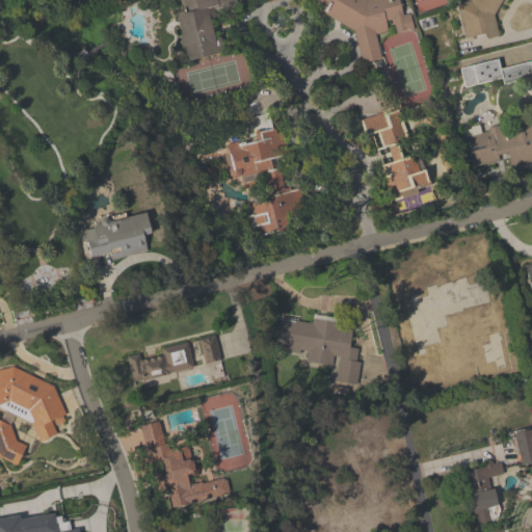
[(176,17),(185,63),(222,55),(213,10),(224,8),(222,0),(178,0),(182,16),(176,17)]
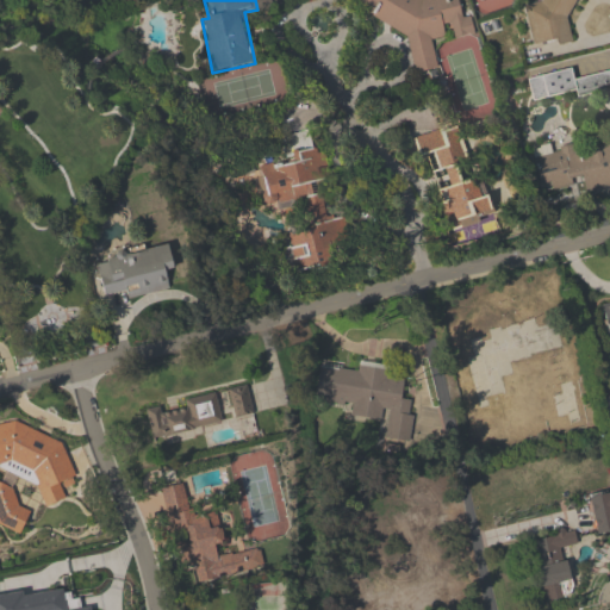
[(361,0),(363,12),(408,37),(416,73),(437,68),(431,41),(447,37),(443,24),(450,29),(453,38),(471,35),(473,31),(470,16),(462,17),(458,0),(361,0)]
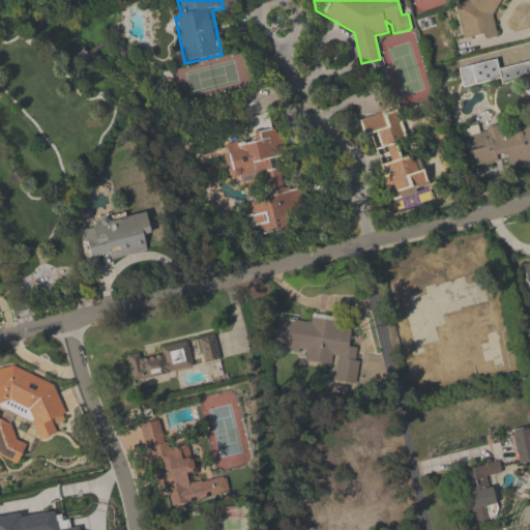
[(454,5),(463,39),(479,35),(487,39),(495,37),(497,34),(493,19),(503,0),(471,0),(471,1),(454,5)]
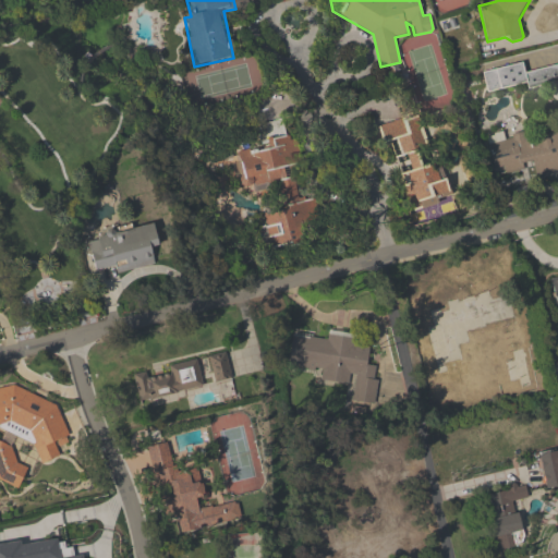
[(557,64),(523,72),(522,63),(483,72),(487,92),(526,84),(528,88),(557,82),(557,64)]
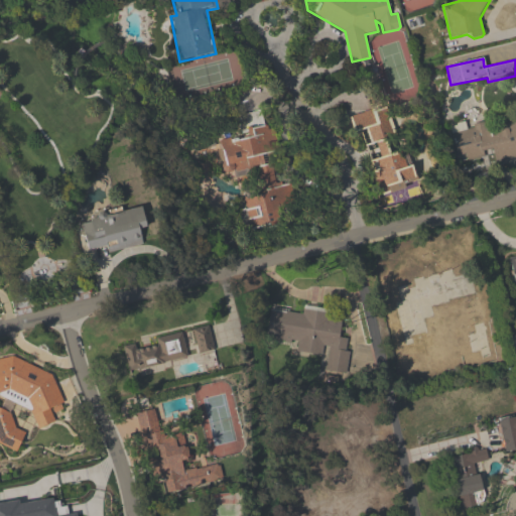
[(418,182),(406,149),(397,153),(381,107),(351,118),(356,132),(362,130),(385,194),(418,182)]
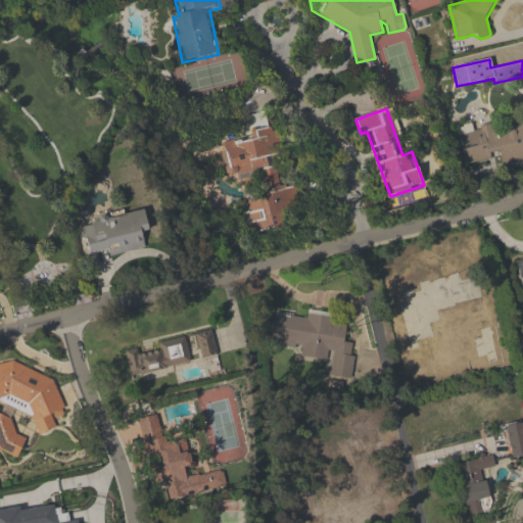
[(283,187),(272,112),(242,117),(245,140),(224,143),(229,178),(260,174),(264,196),(247,199),(252,232),(288,226),(286,214),(299,211),(296,186),(283,187)]
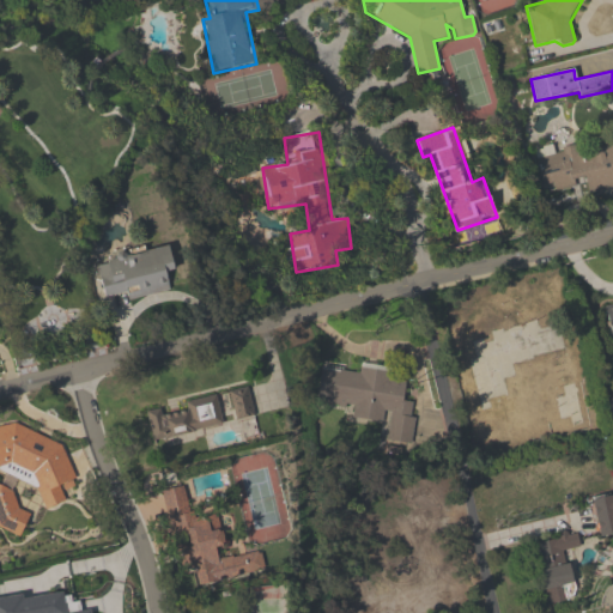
[(612,183),(612,141),(535,157),(544,198),(612,183)]
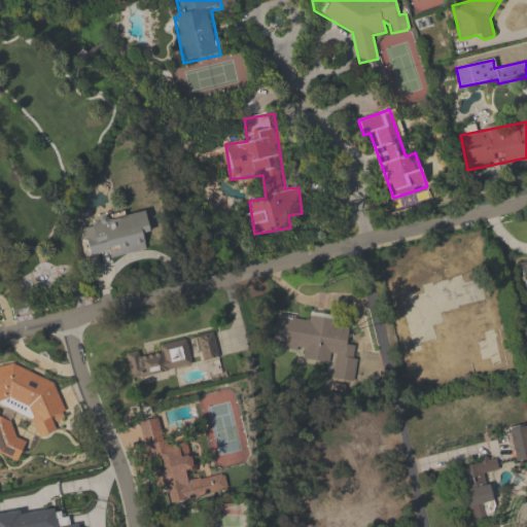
[(83,224),(89,259),(144,251),(142,235),(148,234),(146,215),(83,224)]
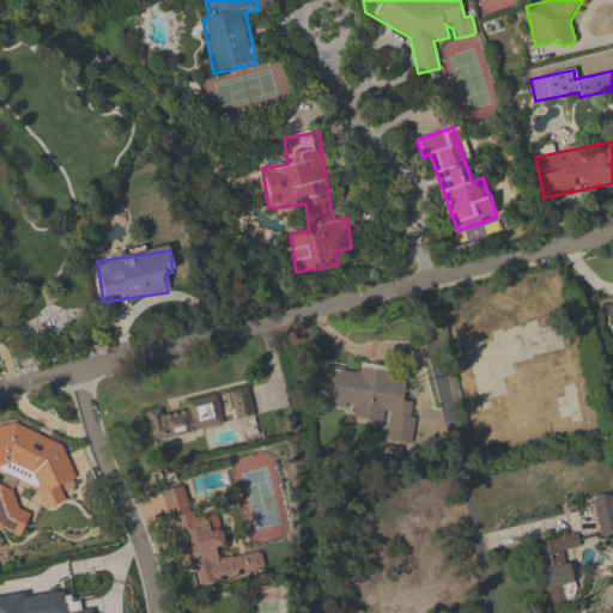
[(477,341),(487,383),(514,376),(511,364),(556,353),(547,322),(477,341)]
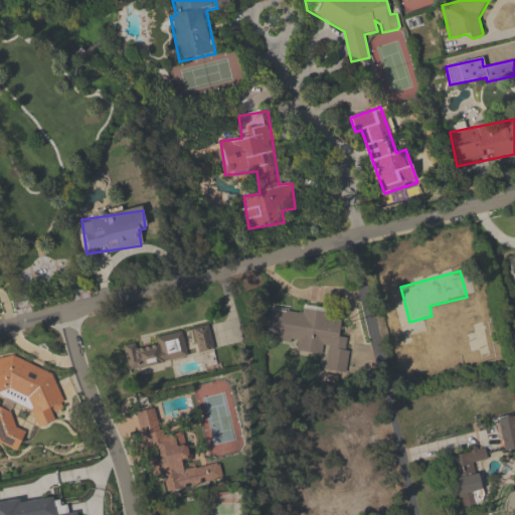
[(270,309),(266,337),(297,341),(296,352),(324,356),(324,353),(338,355),(344,315),(302,309),(301,314),(270,309)]
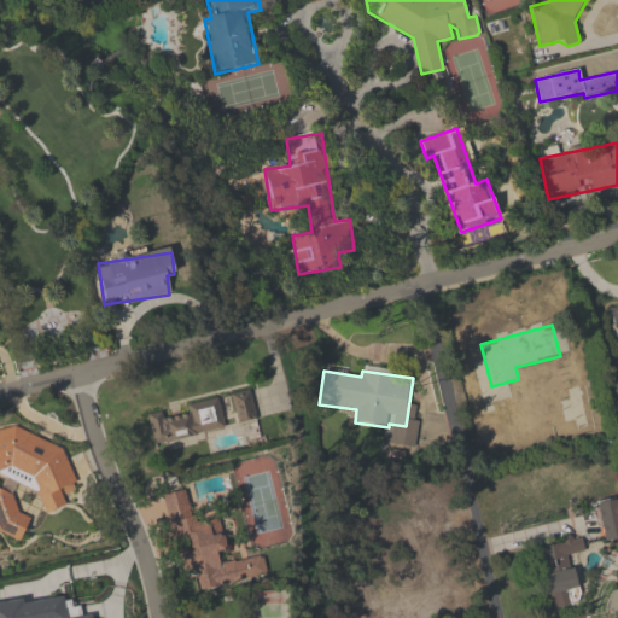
[(238,424),(257,419),(250,391),(231,396),(238,424)]
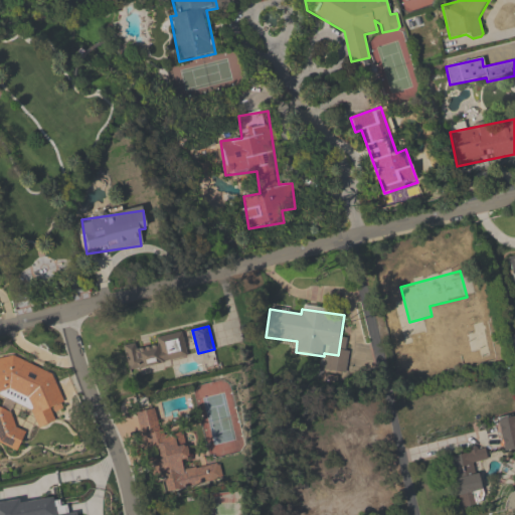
[(124,349),(129,370),(188,358),(182,332),(155,337),(156,342),(124,349)]
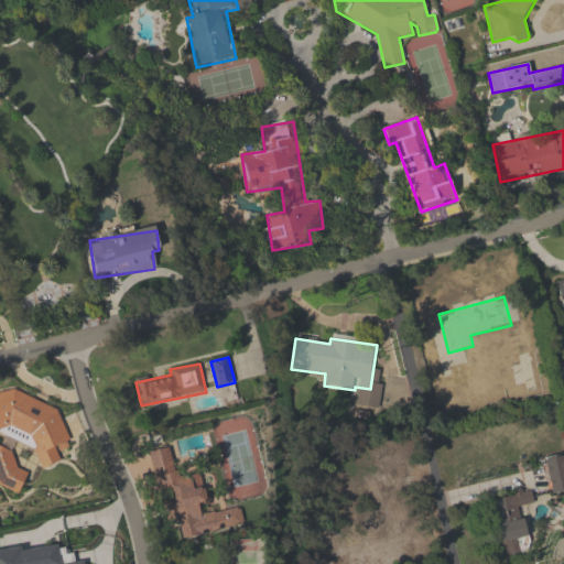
[(0,392),(0,430),(8,430),(9,437),(36,448),(40,467),(60,463),(56,445),(67,443),(62,410),(13,391),(0,392)]
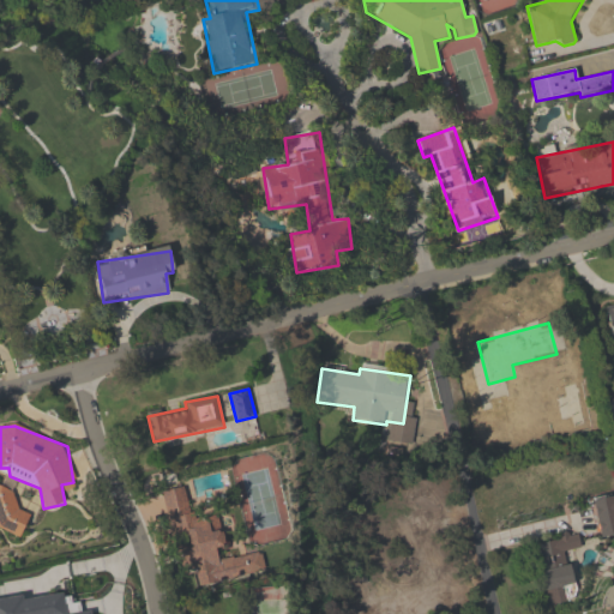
[(0,529),(20,539),(30,516),(13,509),(19,494),(0,486),(0,529)]
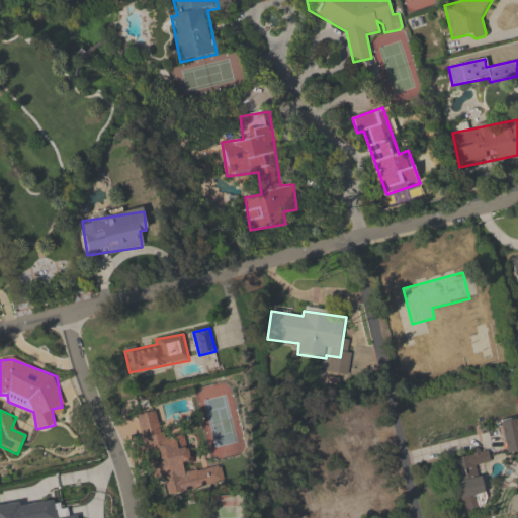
[(153,486),(165,484),(167,494),(225,484),(221,465),(191,471),(184,434),(162,439),(156,411),(139,414),(153,486)]
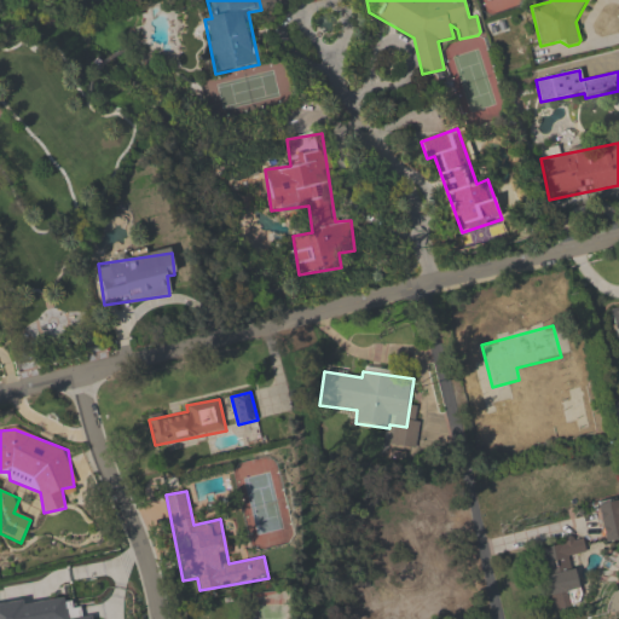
[(618,541),(618,502),(618,501),(596,508),(608,544),(618,541)]
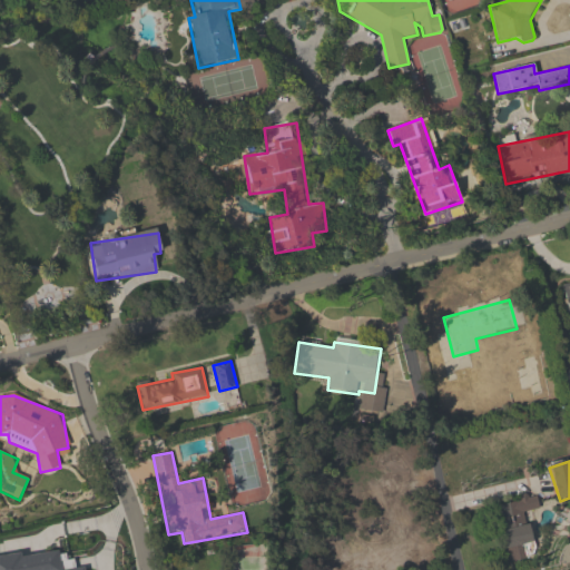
[(494,504),(509,563),(537,556),(527,513),(539,510),(536,495),(494,504)]
